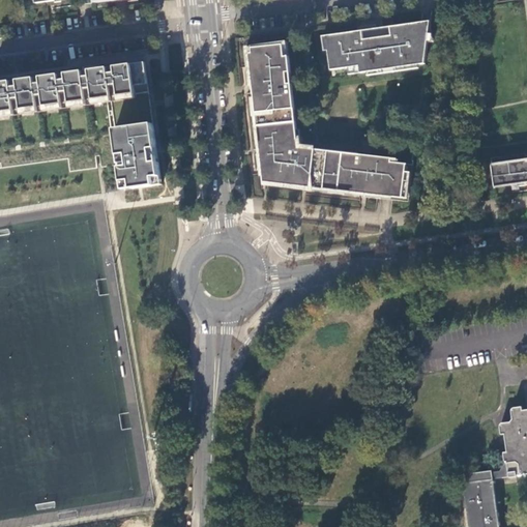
[(329,75),(423,62),(428,20),(423,21),(419,21),(378,26),(324,33),(328,64),(329,75)]
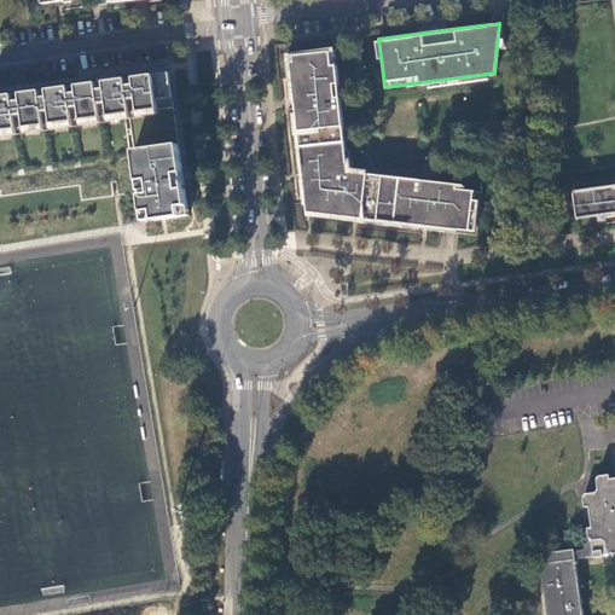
[(332,45),(289,50),(291,74),(305,208),(450,225),(466,227),(470,189),(459,186),(459,181),(430,179),(346,168),(346,164),(338,99),(337,93),(332,45)]
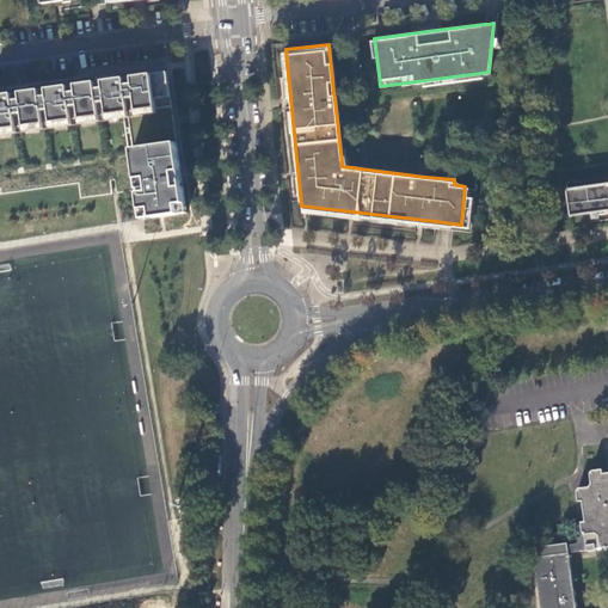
[(165,68),(0,92),(0,131),(127,114),(141,216),(185,209),(165,68)]
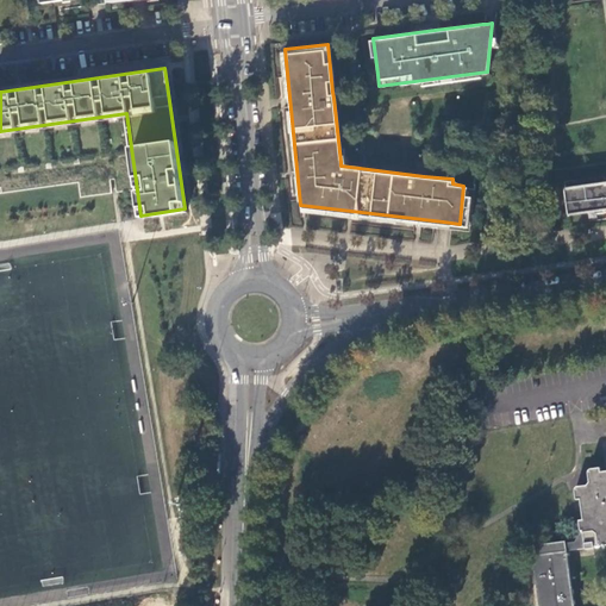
[(605,181),(603,182),(603,181),(563,187),(566,212),(605,206),(605,181)]
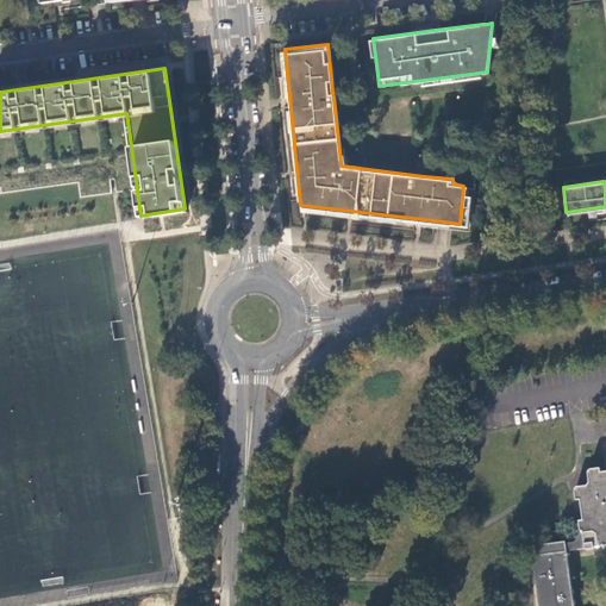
[(605,469),(598,472),(597,467),(587,468),(586,468),(585,469),(586,478),(582,478),(580,476),(579,475),(578,475),(578,476),(576,478),(576,479),(578,480),(580,481),(581,485),(578,485),(574,486),(572,488),(573,499),(578,499),(580,518),(575,519),(576,529),(578,530),(579,530),(581,531),(589,530),(593,532),(594,542),(595,543),(597,544),(598,544),(599,544),(605,543),(605,469)]
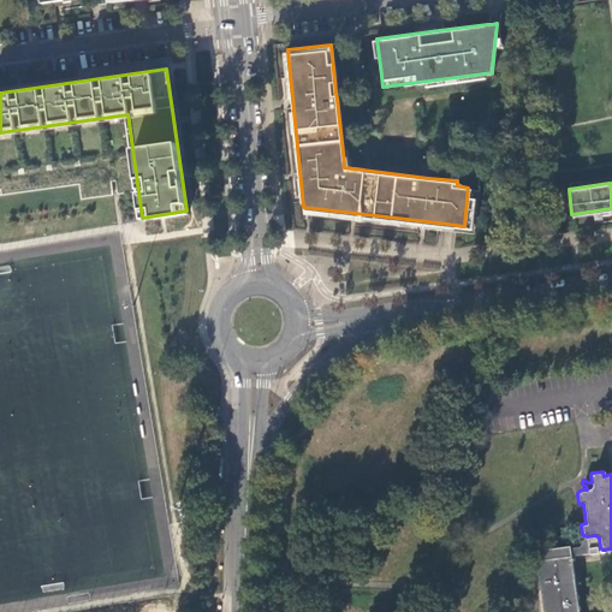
[(584,535),(583,535),(577,546),(571,547),(545,551),(545,558),(534,559),(540,611),(577,611),(569,554),(601,551),(602,550),(601,548),(600,547),(599,538),(595,535),(587,536),(584,535)]
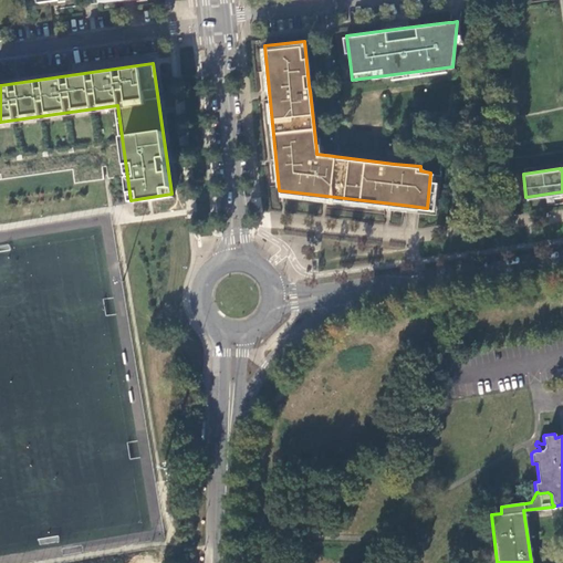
All buildings are outlined.
